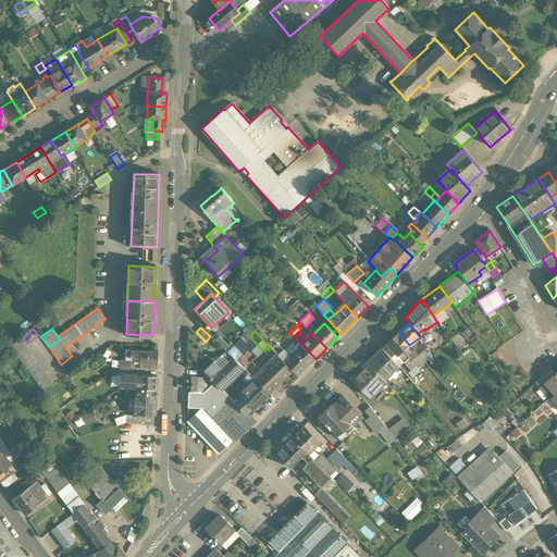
[(409,345),(399,333),(387,344),(404,362),(409,359),(404,351),(409,345)]
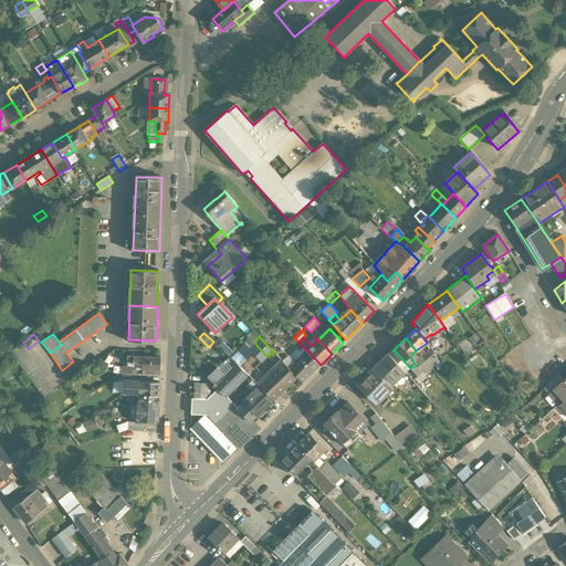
[(276,345),(274,343),(269,347),(274,353),(283,362),(289,356),(283,350),(281,348),(283,346),(279,343),(276,345)]
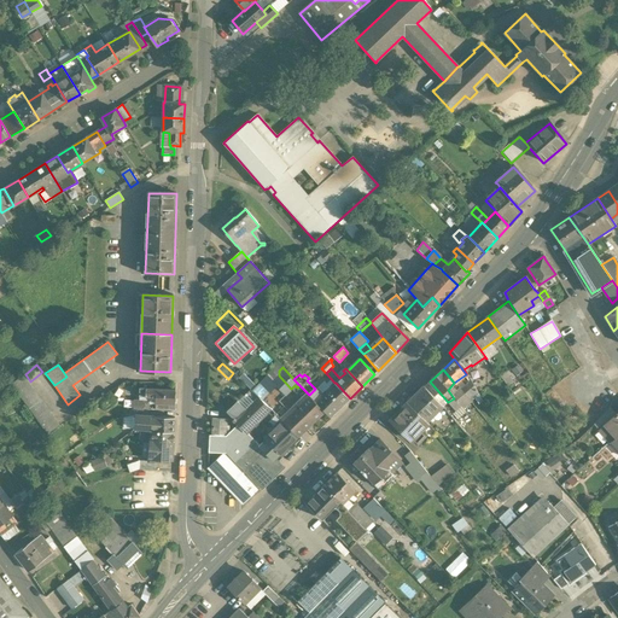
[(466,374),(454,383),(470,401),(478,395),(474,386),(466,374)]
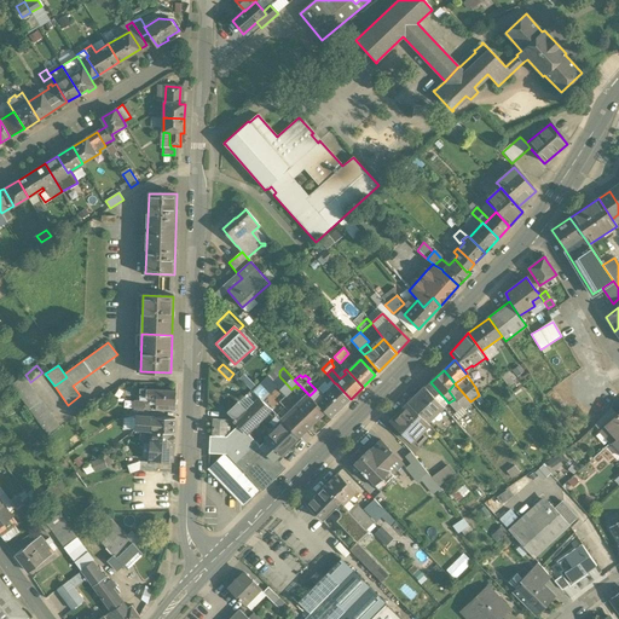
[(61,427),(23,376),(11,386),(47,435),(61,427)]
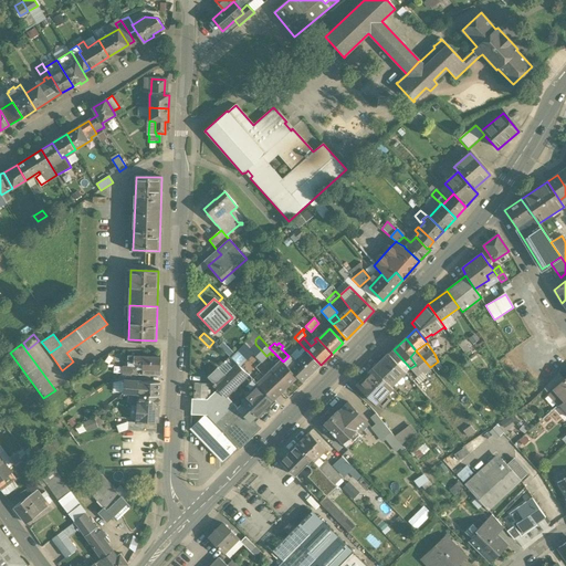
[(244,344),(230,357),(237,364),(248,375),(262,360),(251,349),(249,348),(244,344)]
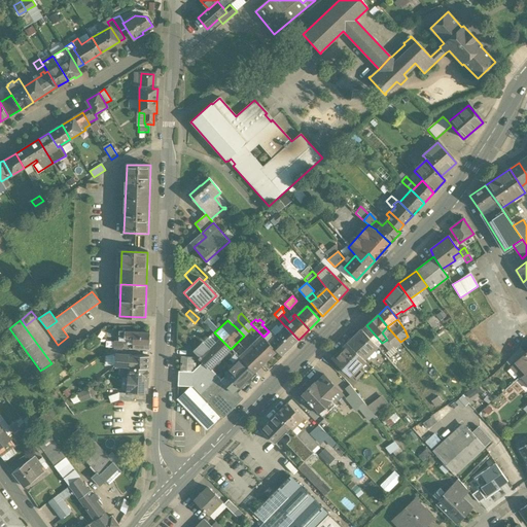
[(274,337),(269,331),(264,337),(276,351),(281,356),(299,340),(286,326),(285,326),(274,337)]
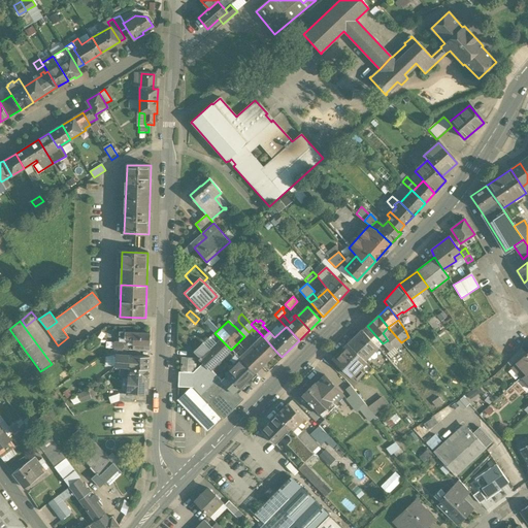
[(401,342),(388,327),(383,333),(388,340),(394,348),(396,347),(401,342)]
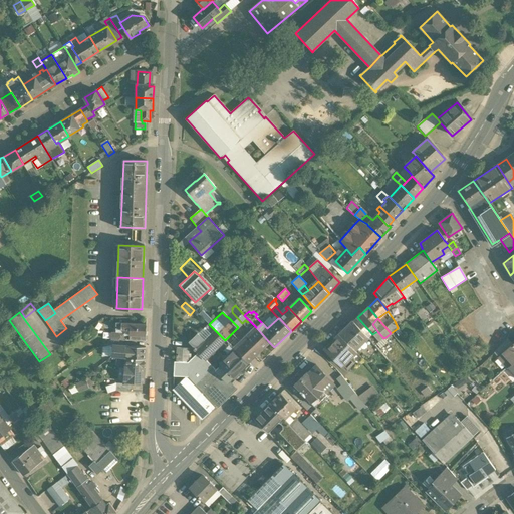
[(365,336),(352,322),(339,335),(353,348),(365,336)]
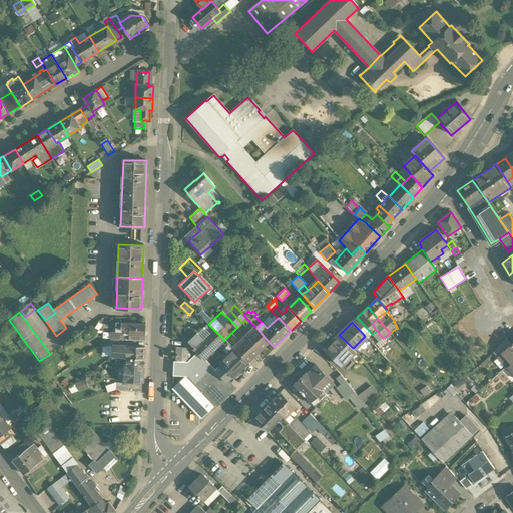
[(146,324),(129,323),(129,330),(128,334),(145,335),(146,324)]
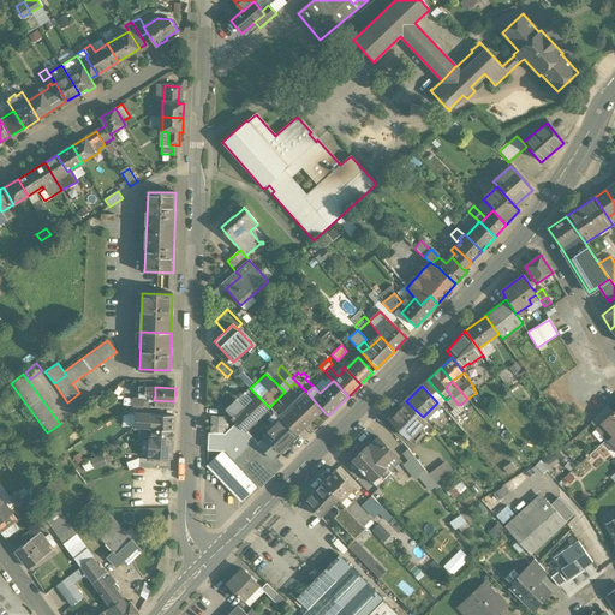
[(308,393),(280,418),(296,434),(322,410),(308,393)]
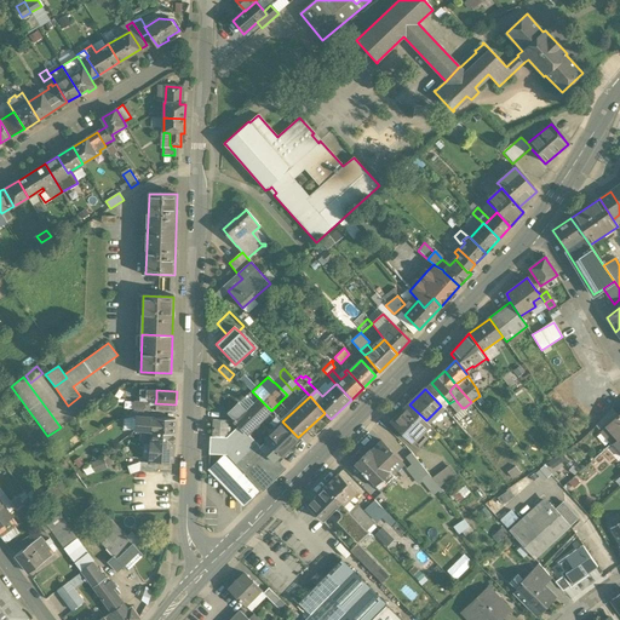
[(259,399),(246,411),(237,403),(228,413),(234,419),(233,422),(235,424),(235,423),(239,426),(246,434),(263,417),(274,429),(265,437),(265,438),(265,441),(260,447),(259,447),(275,463),(277,460),(283,454),(299,438),(298,437),(282,422),(271,411),(259,399)]
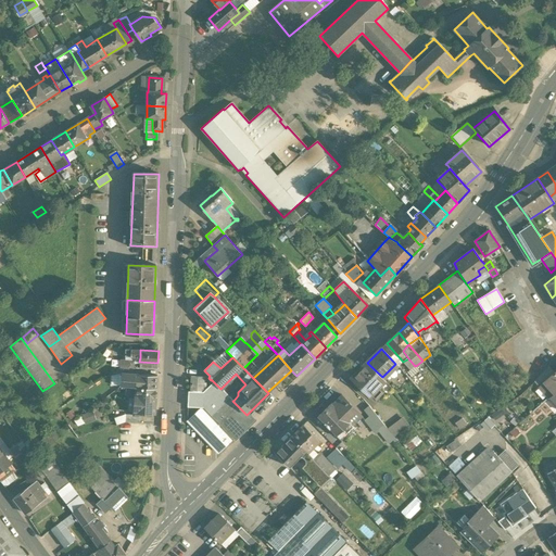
[(382,377),(367,363),(357,373),(356,373),(352,377),(352,379),(351,380),(375,402),(384,392),(380,388),(386,382),(382,377)]
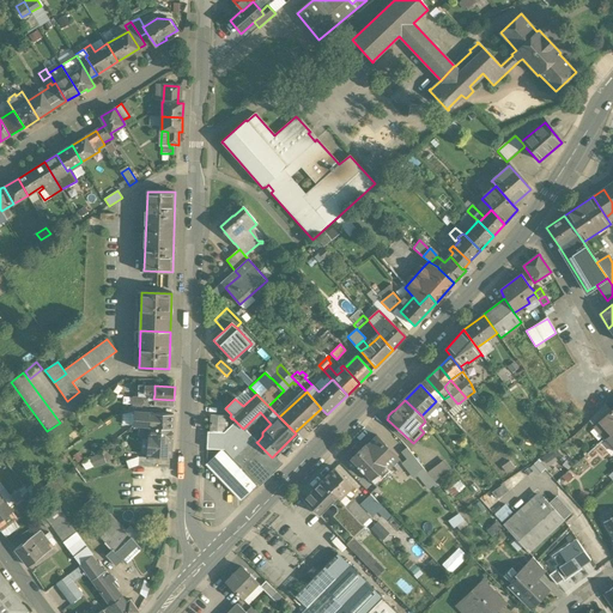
[(605,406),(589,420),(594,426),(611,413),(605,406)]
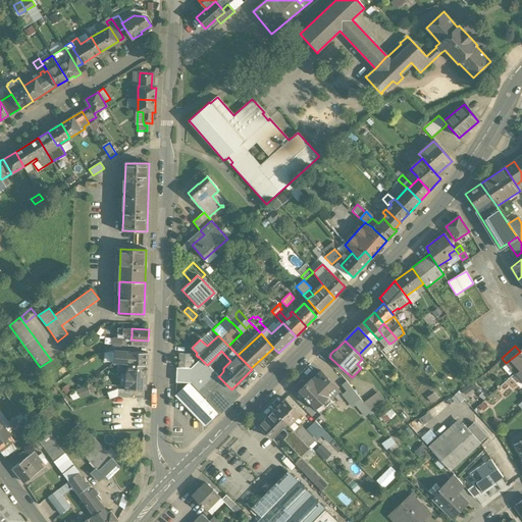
[(129,352),(116,352),(115,363),(127,363),(147,363),(147,352),(140,352),(140,349),(129,349),(129,352)]
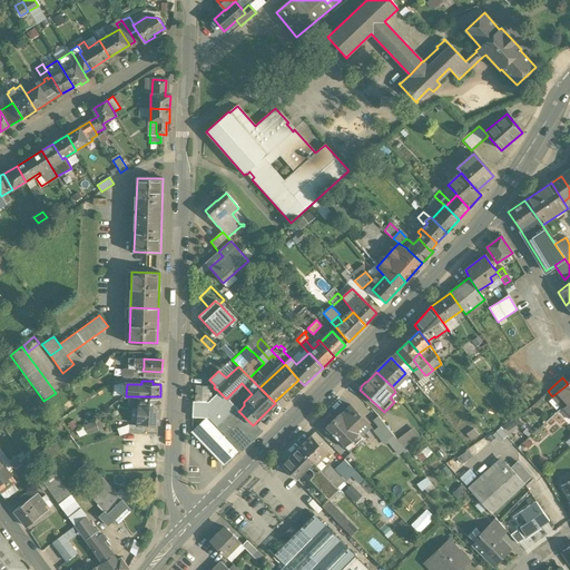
[(569,381),(568,384),(552,396),(562,408),(563,406),(569,401),(569,381)]
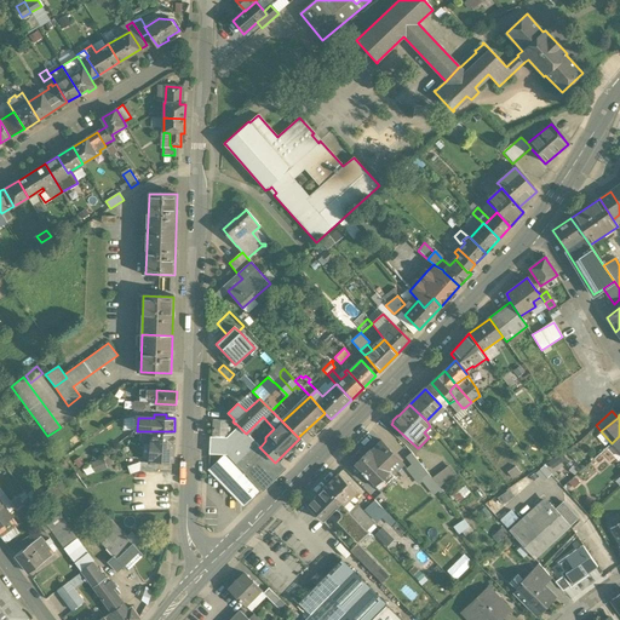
[(210,455),(223,457),(225,454),(228,457),(237,446),(245,453),(256,443),(246,434),(239,426),(225,440),(210,438),(210,455)]
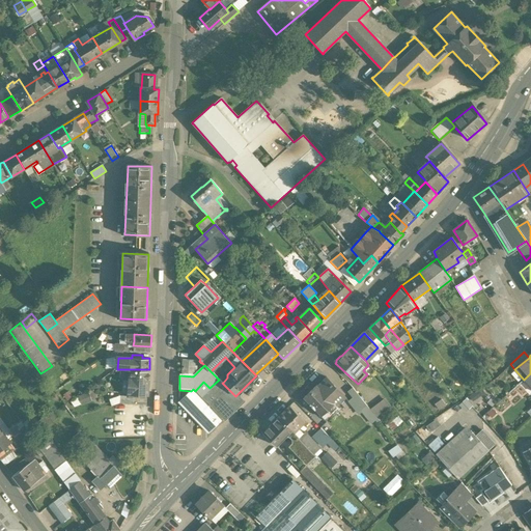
[(149,369),(130,369),(130,379),(127,379),(127,393),(128,393),(128,395),(128,396),(128,397),(134,397),(143,397),(143,395),(147,395),(149,369)]
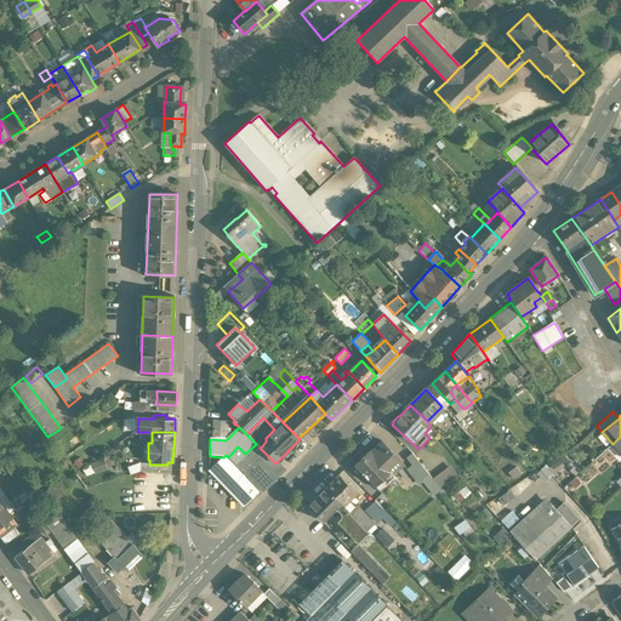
[(391,445),(383,438),(354,466),(379,490),(406,462),(404,460),(398,453),(391,445)]
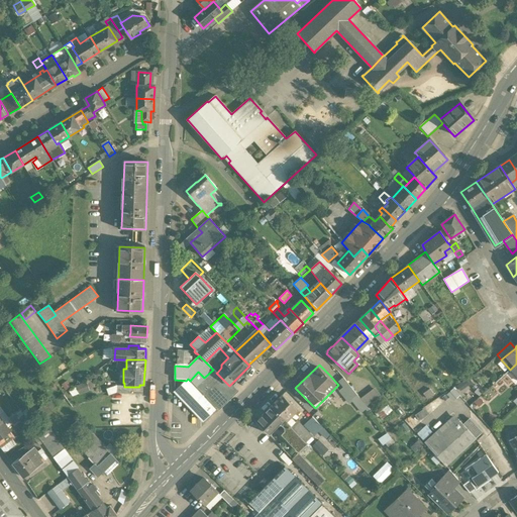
[(213,370),(204,378),(198,372),(190,381),(188,379),(186,381),(174,391),(204,422),(215,410),(217,412),(238,392),(231,384),(229,386),(216,373),(217,373),(214,370),(213,370)]
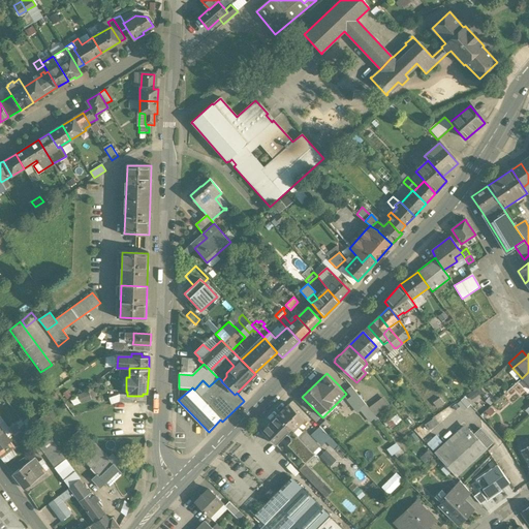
[(365,404),(351,386),(344,392),(346,394),(359,409),(365,404)]
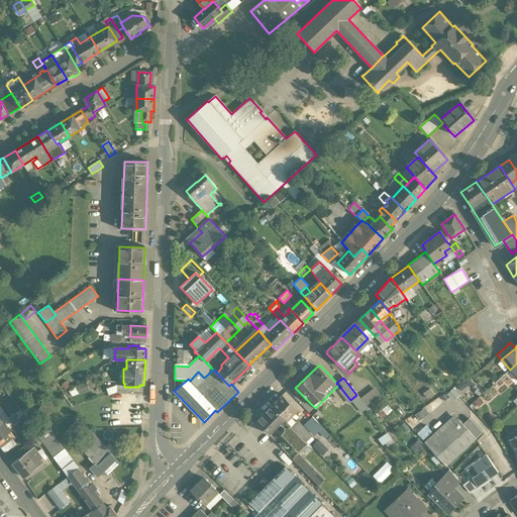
[(69,387),(71,396),(89,390),(86,382),(69,387)]
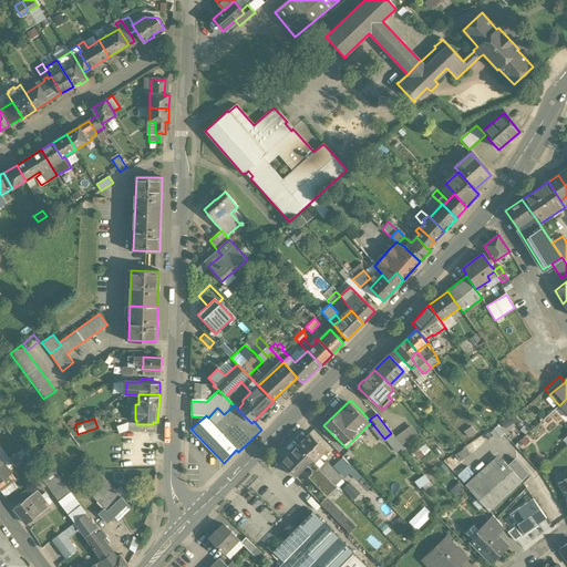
[(136,423),(127,422),(127,431),(143,432),(143,424),(136,424),(136,423)]
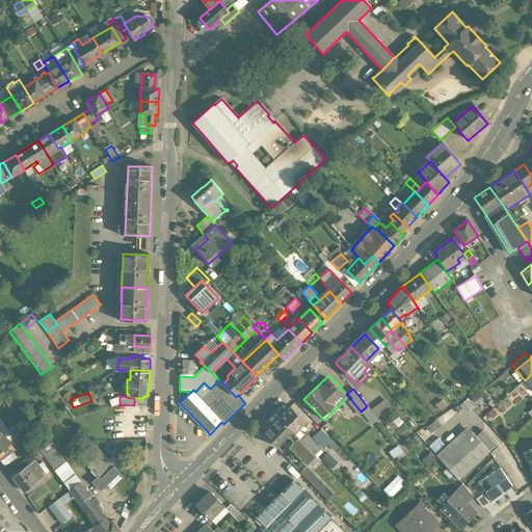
[(370,409),(377,418),(392,406),(384,398),(370,409)]
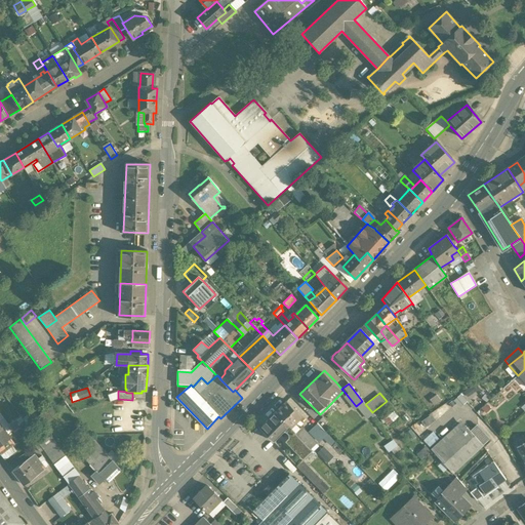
[(318,445),(300,427),(299,428),(294,422),(298,418),(300,420),(304,417),(287,401),(276,411),(313,450),(318,445)]
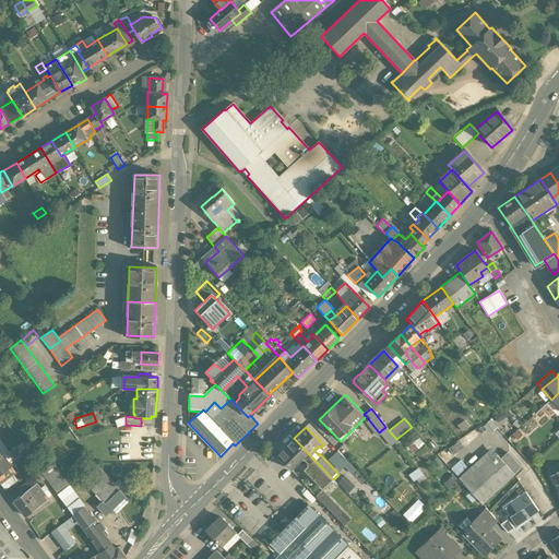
[(385,427),(379,432),(392,449),(399,443),(385,427)]
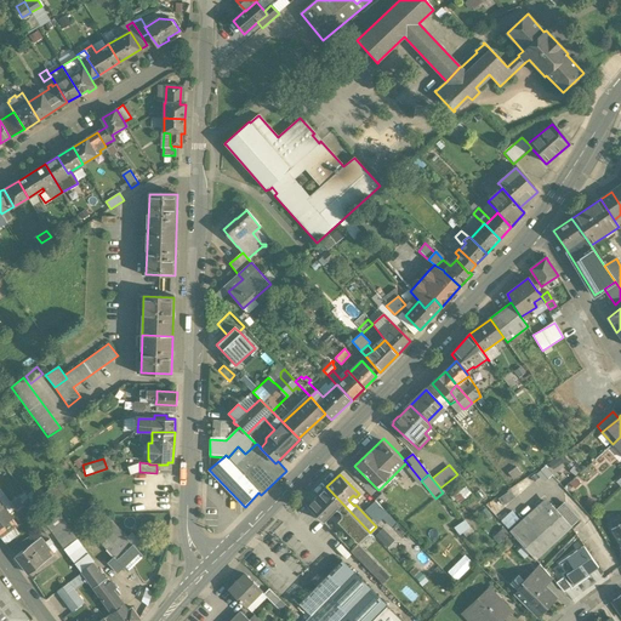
[(51,497),(67,485),(62,479),(45,490),(51,497)]
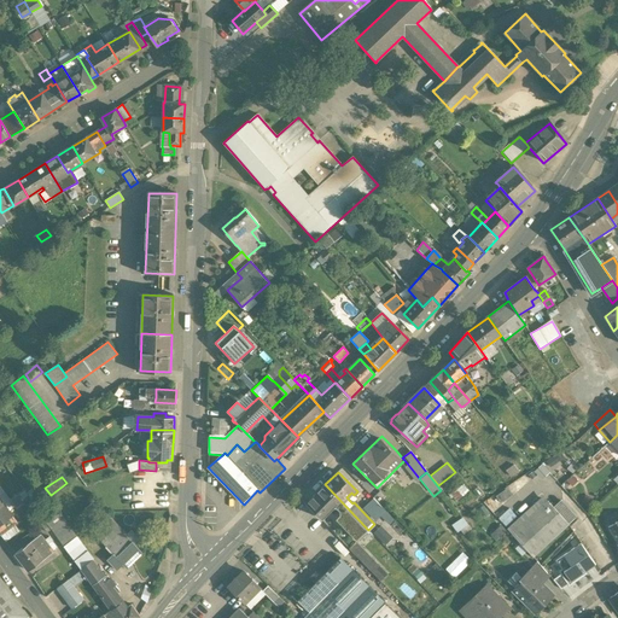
[(368,530),(325,484),(305,502),(321,519),(333,507),(337,507),(342,513),(337,518),(347,529),(356,538),(360,542),(368,530)]
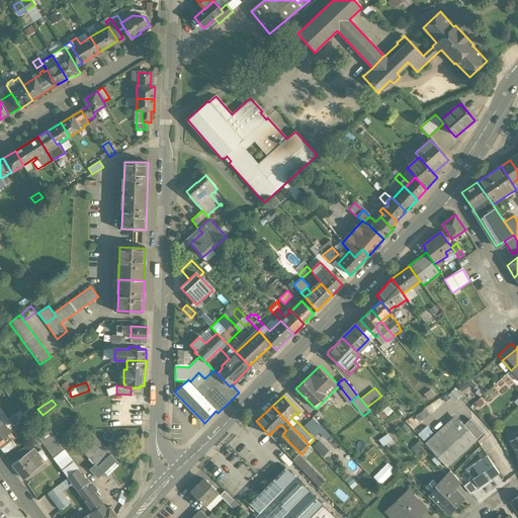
[(420,422),(431,415),(426,409),(416,416),(420,422)]
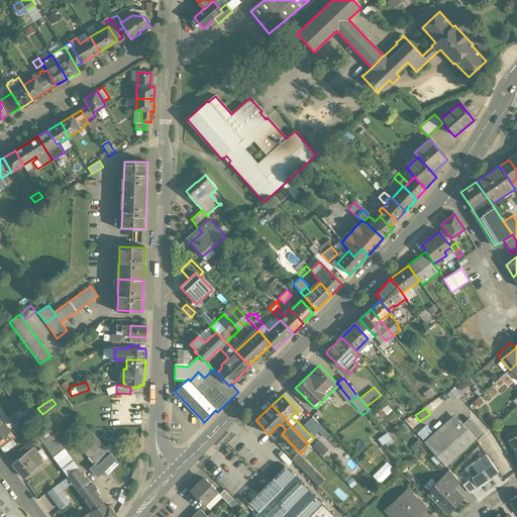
[(312,416),(304,424),(311,432),(319,424),(312,416)]
